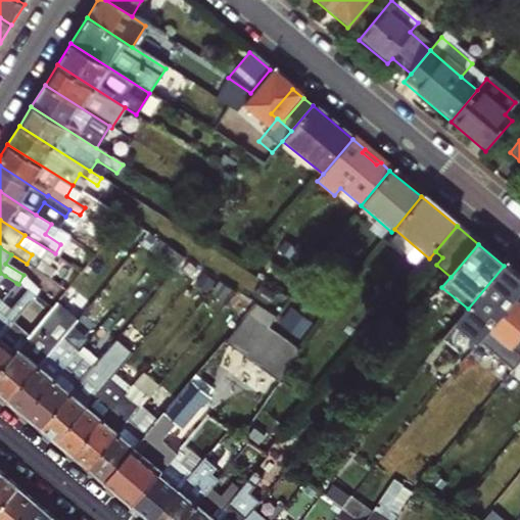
[(519,279),(504,266),(468,309),(492,329),(517,299),(519,295),(519,279)]
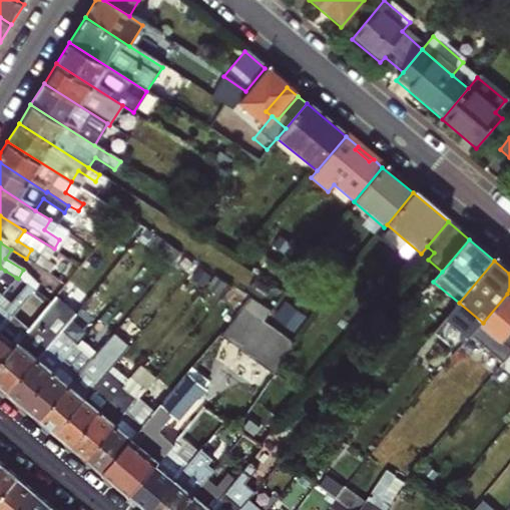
[(22,293),(28,298),(35,289),(18,279),(16,278),(11,284),(22,293)]
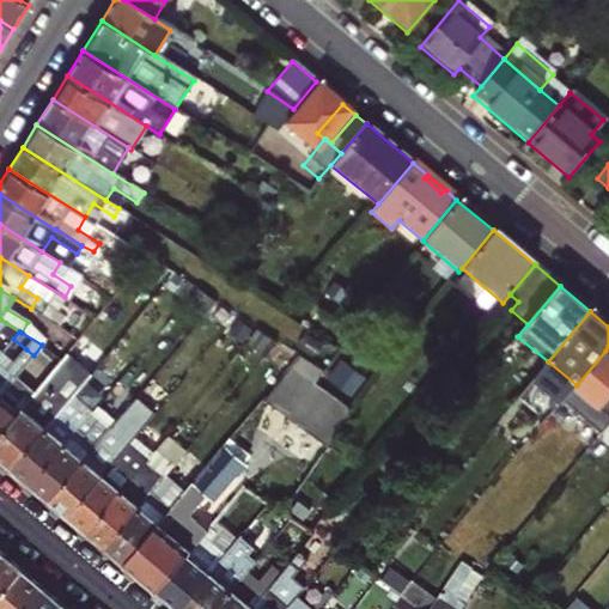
[(34,355),(24,366),(32,372),(41,361),(53,369),(62,358),(42,345),(34,355)]
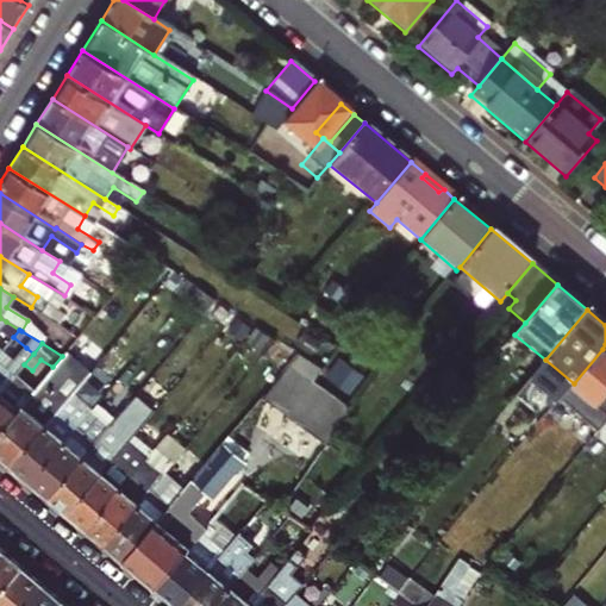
[(24,364),(33,354),(26,348),(17,360),(23,366),(24,364)]
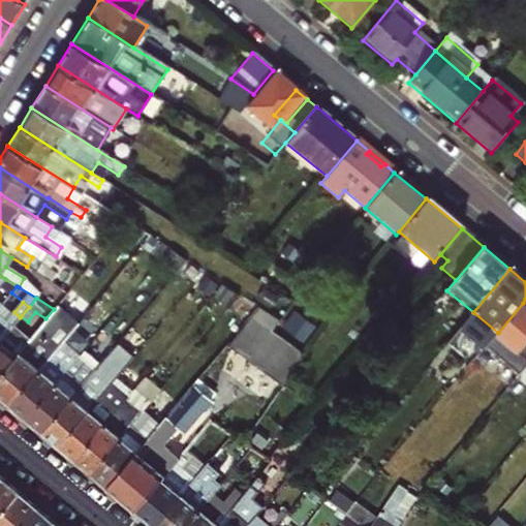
[(525,363),(525,306),(523,303),(498,333),(494,337),(525,363)]
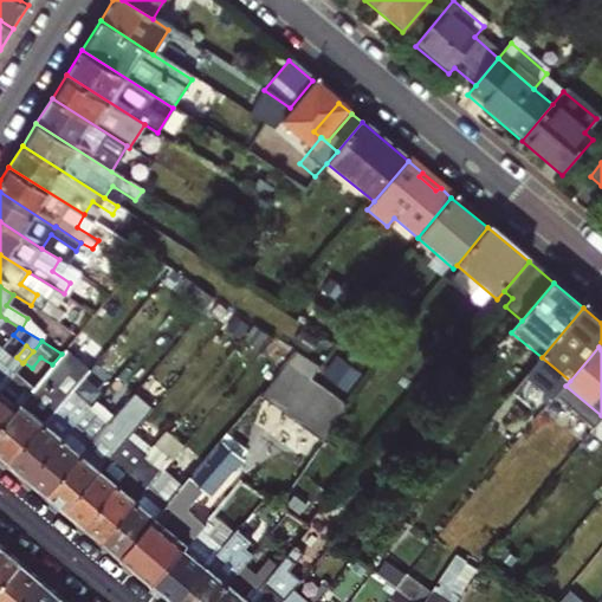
[(52,364),(32,390),(0,428),(0,453),(11,463),(63,401),(51,390),(71,368),(71,357),(63,351),(62,354),(52,364)]
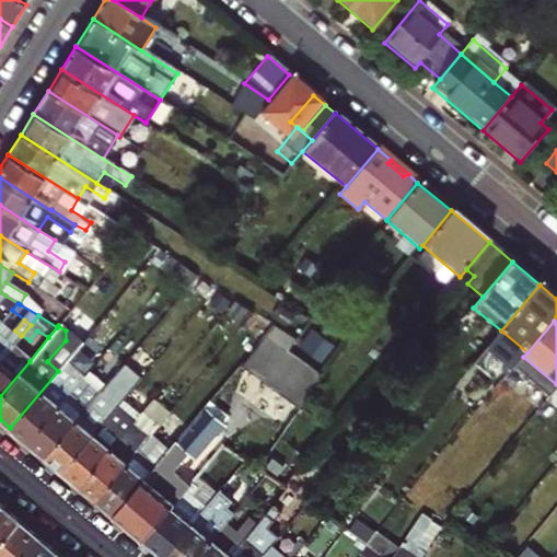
[(275,327),(240,368),(301,409),(323,376),(288,352),(296,341),(275,327)]
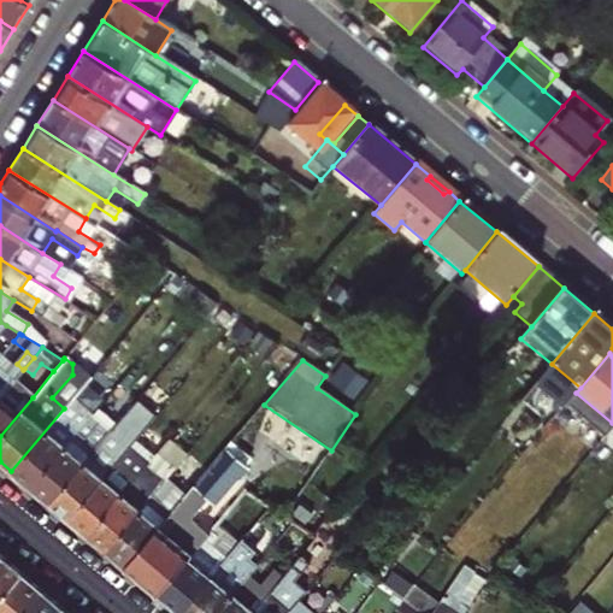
[(0,396),(13,381),(0,369),(0,396)]
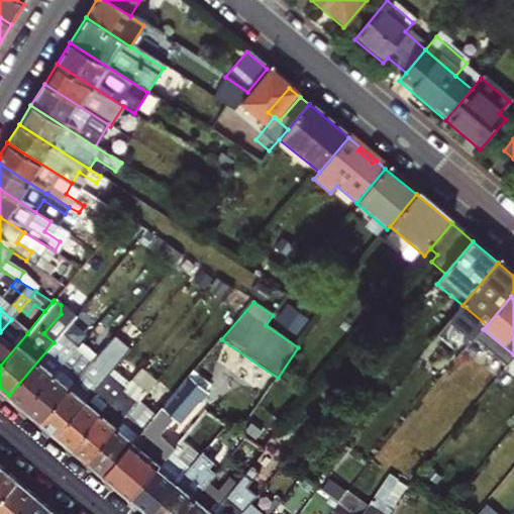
[(299,334),(303,318),(277,313),(274,329),(299,334)]
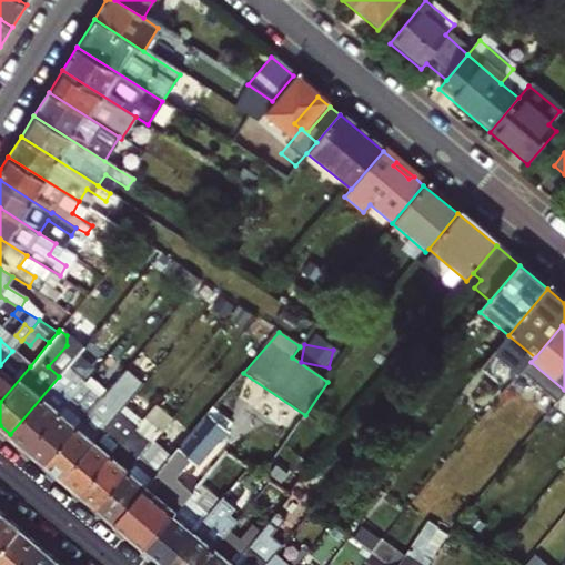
[(0,402),(30,366),(12,351),(0,365),(0,402)]
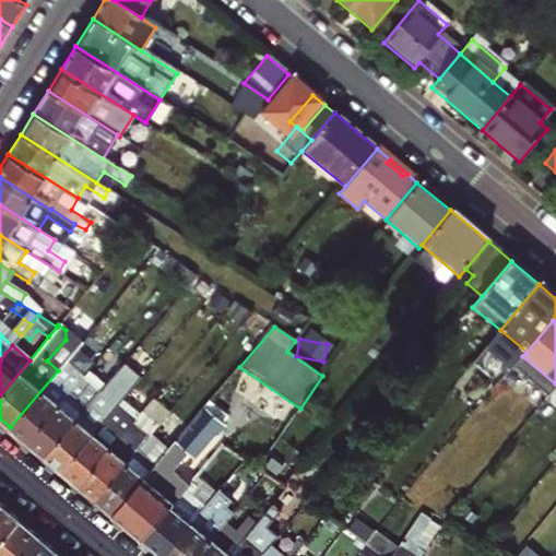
[(10,427),(26,441),(69,392),(60,386),(73,369),(66,362),(58,370),(10,427)]
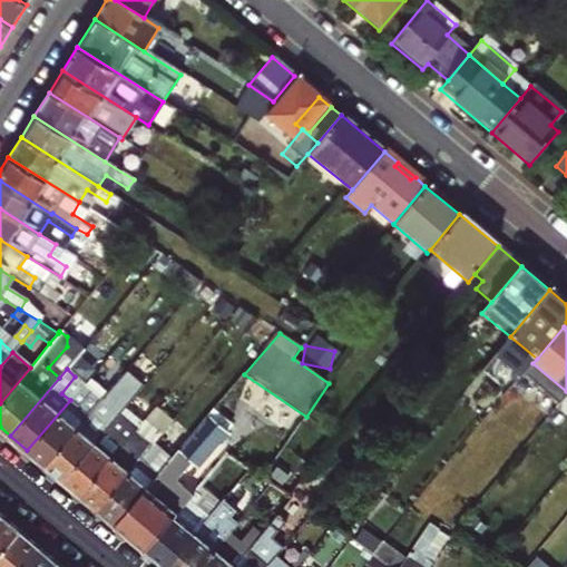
[(46,466),(89,416),(78,407),(91,390),(84,384),(70,400),(27,450),(46,466)]
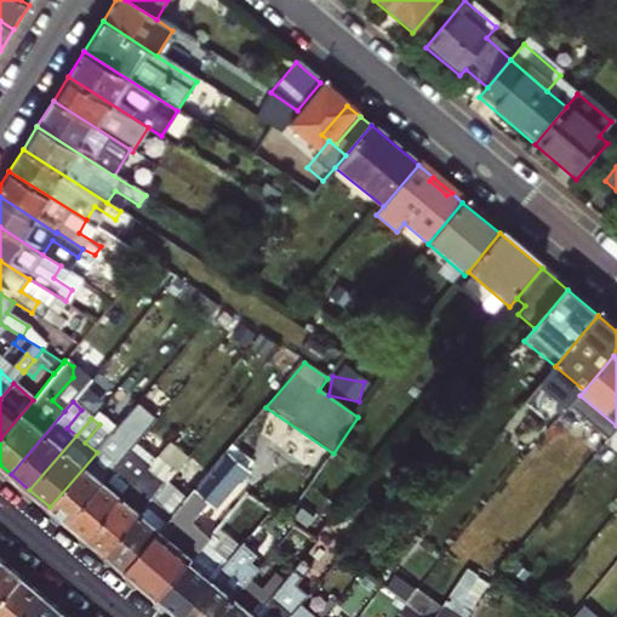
[(112,435),(100,424),(85,443),(97,452),(112,435)]
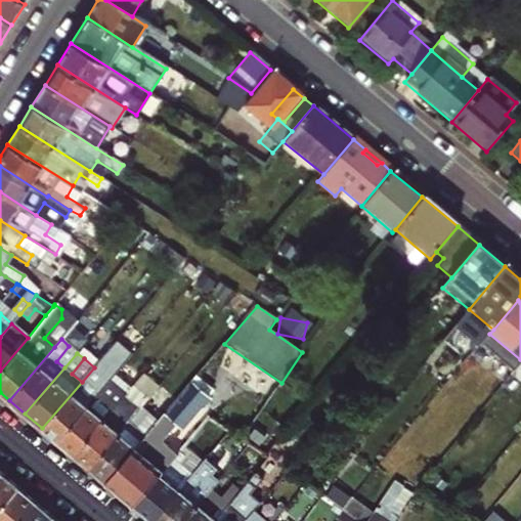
[(42,428),(58,442),(97,396),(88,388),(100,373),(94,367),(82,382),(42,428)]
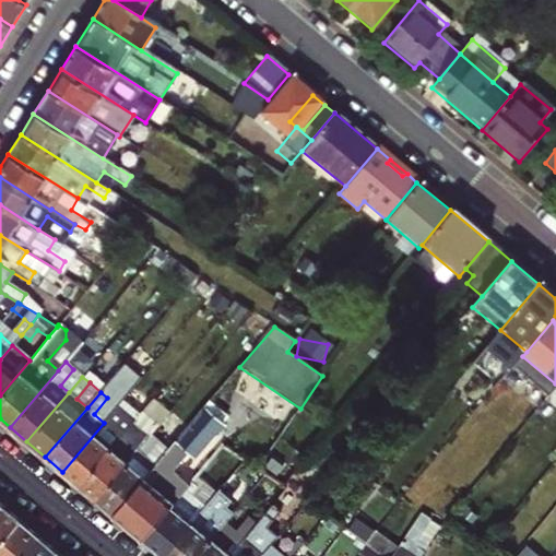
[(94,414),(104,423),(117,406),(107,398),(94,414)]
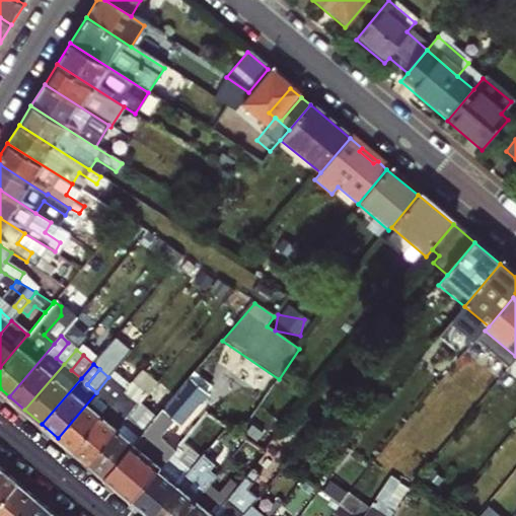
[(202,376),(196,371),(144,432),(104,477),(132,500),(170,455),(160,446),(207,393),(196,383),(202,376)]
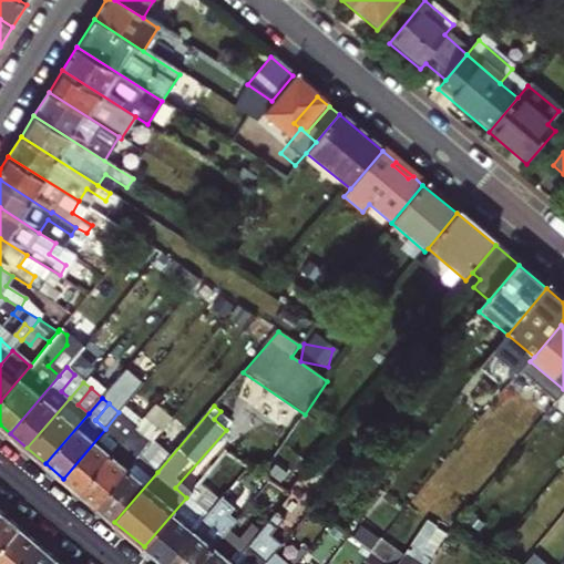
[(80,492),(122,442),(112,434),(125,418),(119,412),(105,429),(63,479),(80,492)]
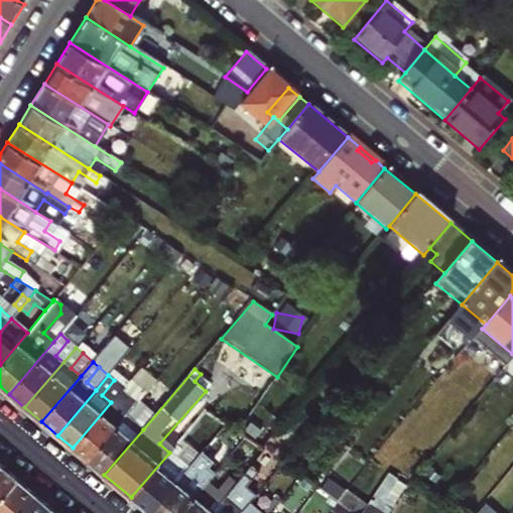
[(73,447),(88,462),(127,416),(118,408),(130,394),(123,388),(111,402),(73,447)]
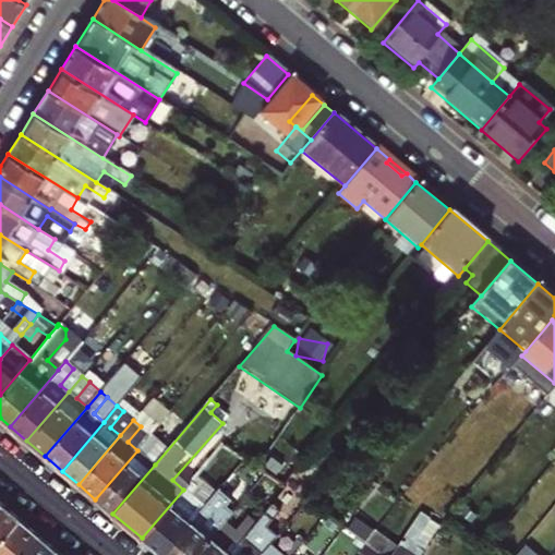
[(128,442),(137,450),(151,434),(141,426),(128,442)]
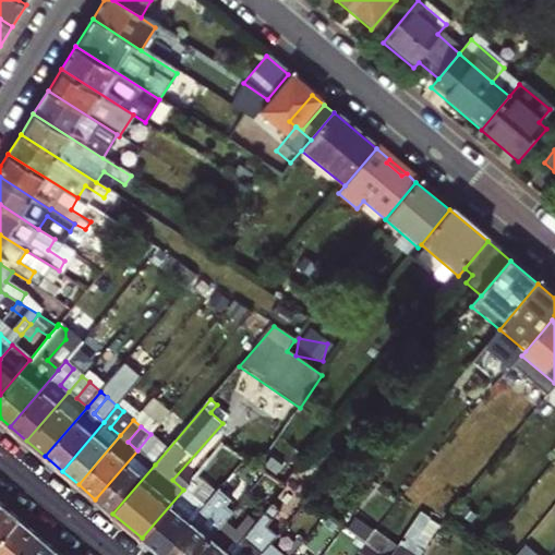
[(112,514),(155,465),(144,456),(158,441),(151,434),(137,450),(95,499),(112,514)]
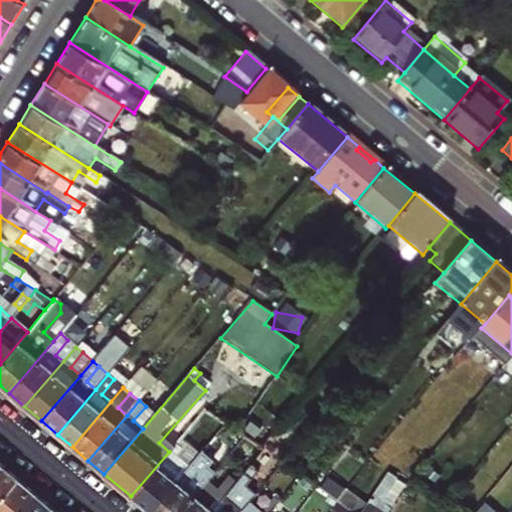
[(271,435),(259,449),(261,450),(267,456),(279,442),(271,435)]
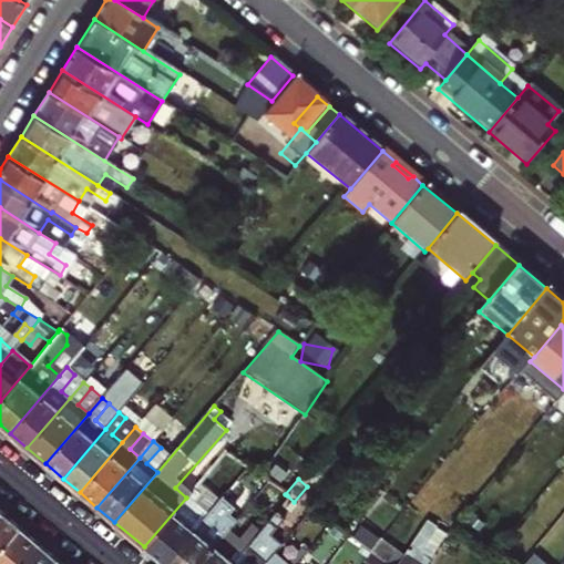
[(144,546),(164,563),(168,563),(209,515),(187,496),(186,498),(144,546)]
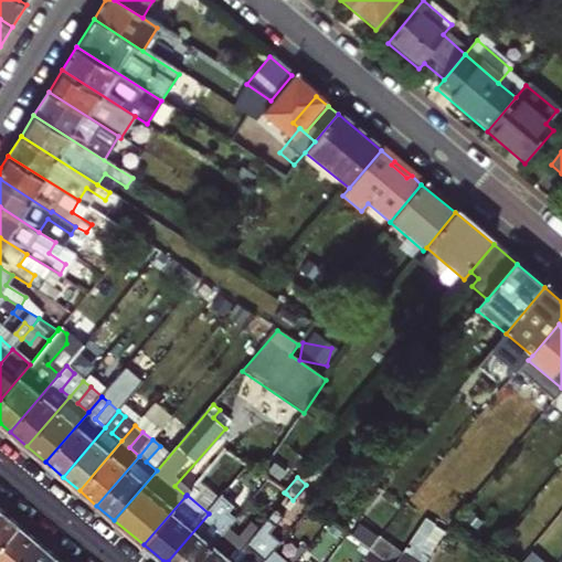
[(209,513),(168,561),(198,561),(234,520),(228,515),(233,508),(222,499),(209,513)]
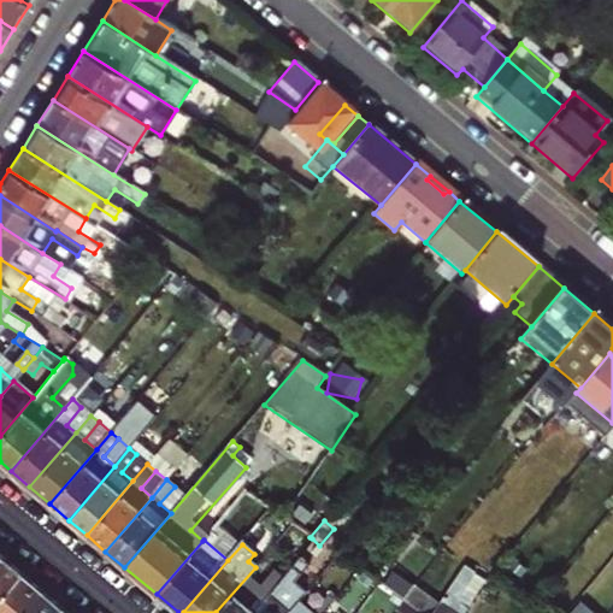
[(261,560),(254,554),(248,561),(255,567),(258,565),(261,560)]
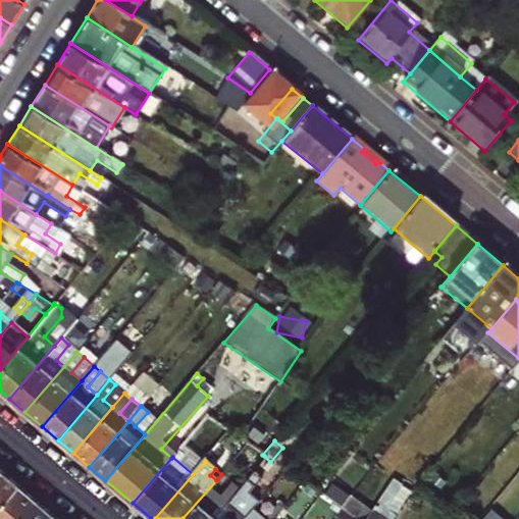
[(245,518),(252,511),(259,503),(249,494),(260,479),(254,473),(256,471),(254,469),(243,482),(211,518),(245,518)]
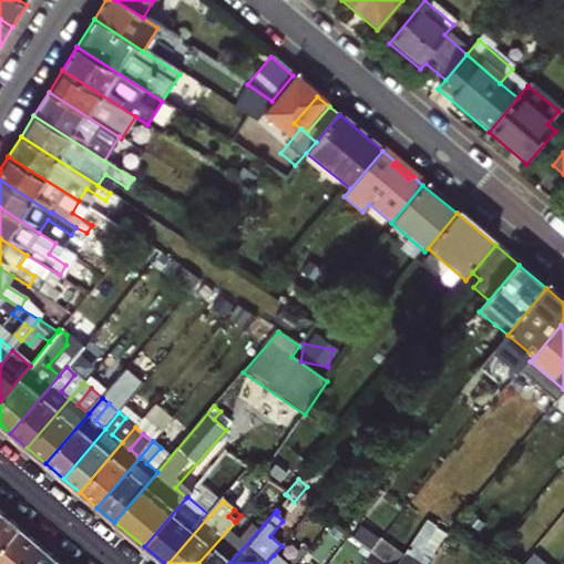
[(0,551),(19,529),(3,515),(0,520),(0,551)]
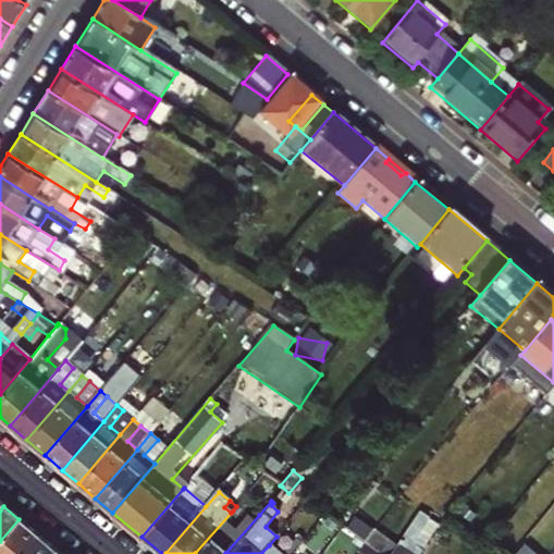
[(233,511),(231,513),(195,553),(225,553),(259,515),(250,508),(242,518),(233,511)]
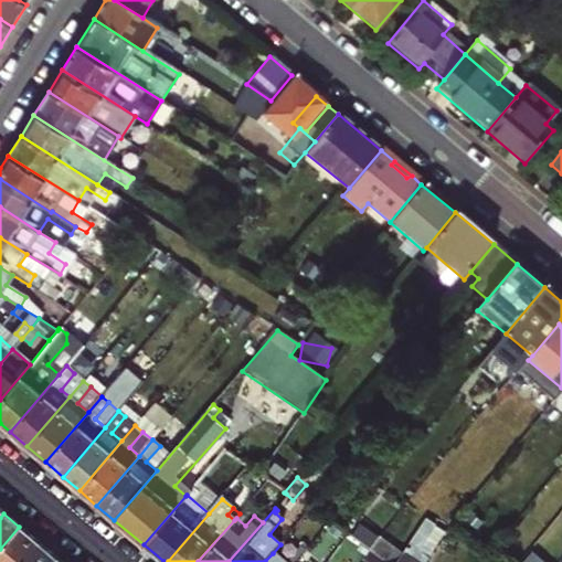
[(427,516),(395,561),(425,561),(428,557),(427,555),(437,542),(428,536),(437,523),(427,516)]
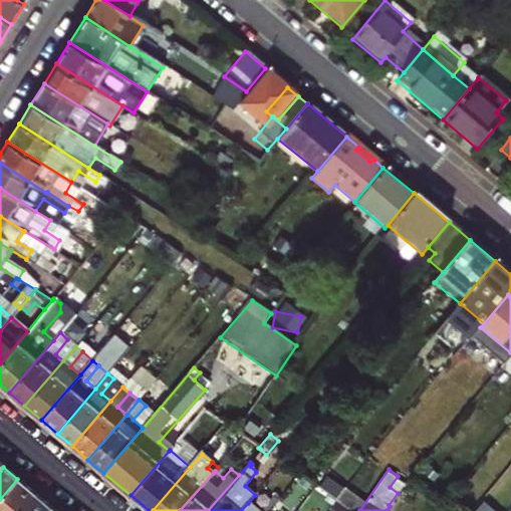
[(17,479),(0,499),(0,510),(20,510),(34,494),(17,479)]
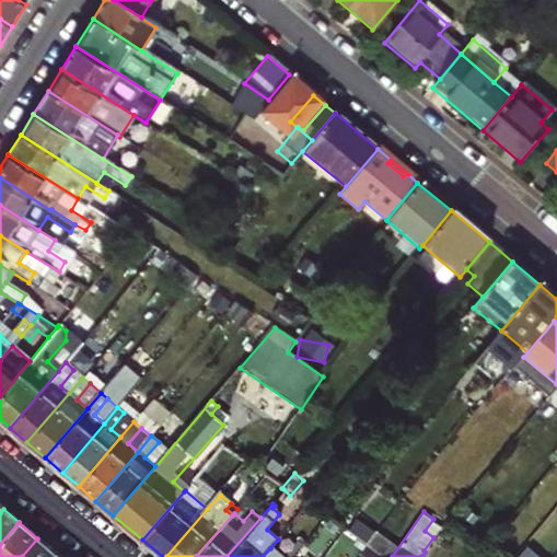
[(54,556),(56,554),(37,538),(22,556),(54,556)]
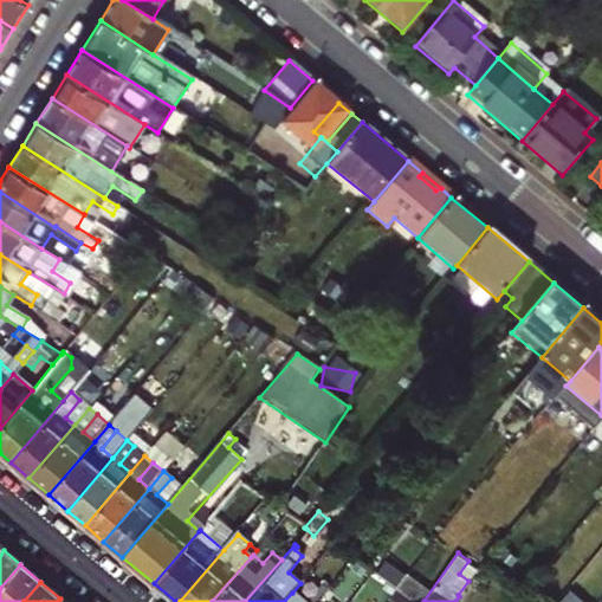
[(318,601),(325,594),(321,590),(311,601),(303,601),(292,593),(284,601),(318,601)]
